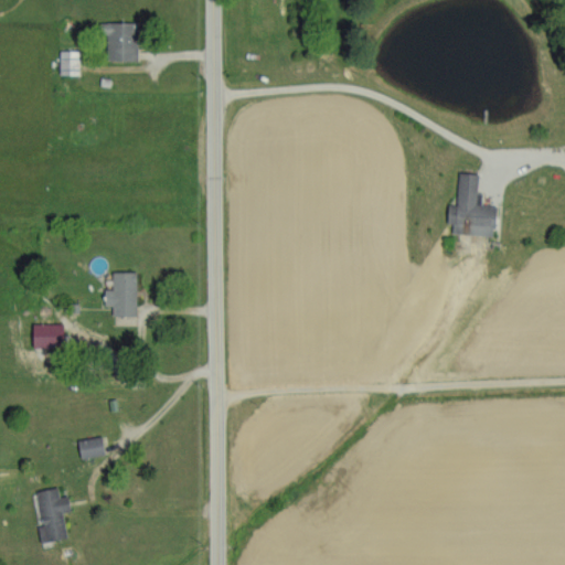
[(138,60),(139,22),(107,21),(106,59),(138,60)]
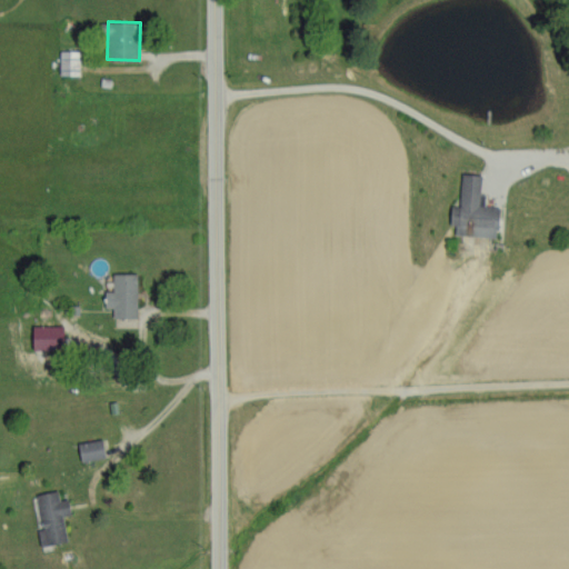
[(81,73),(81,50),(61,50),(61,73),(81,73)]
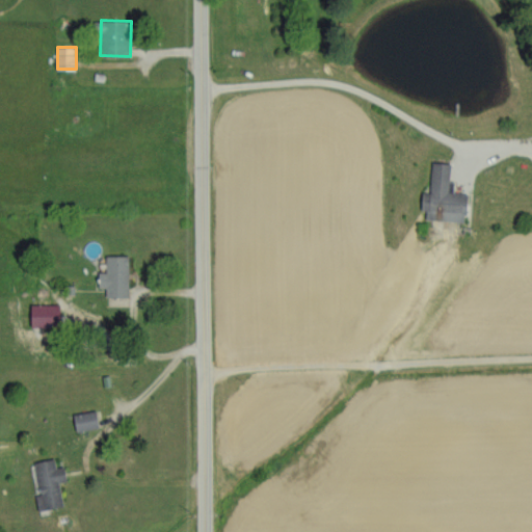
[(431,191),(424,191),(423,210),(428,210),(428,219),(468,221),(469,192),(454,191),(455,182),(451,182),(452,162),(433,161),(431,191)]
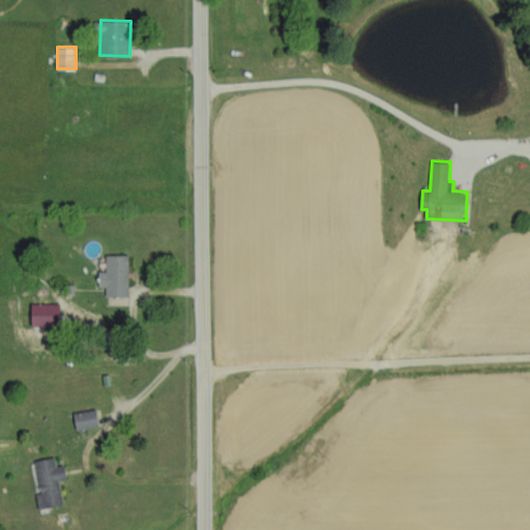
[(99,270),(99,286),(107,286),(107,294),(128,295),(129,254),(107,254),(107,271),(99,270)]
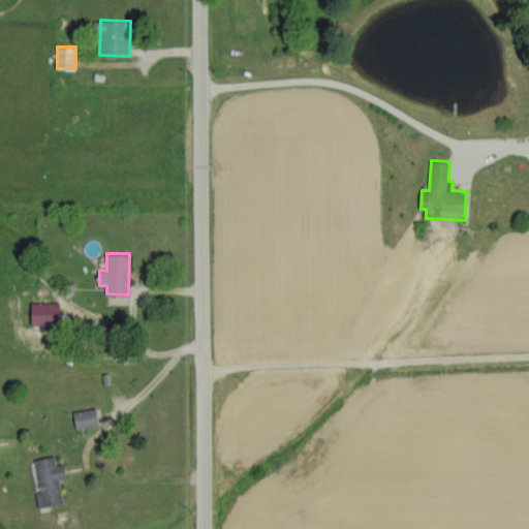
[(33,324),(60,324),(61,302),(33,301),(33,324)]
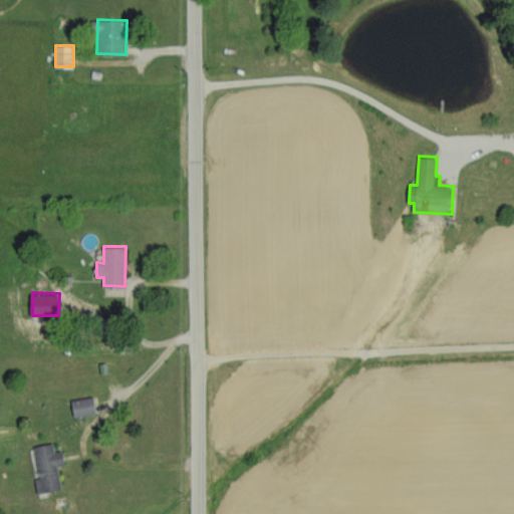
[(97,413),(94,397),(72,399),(74,416),(97,413)]
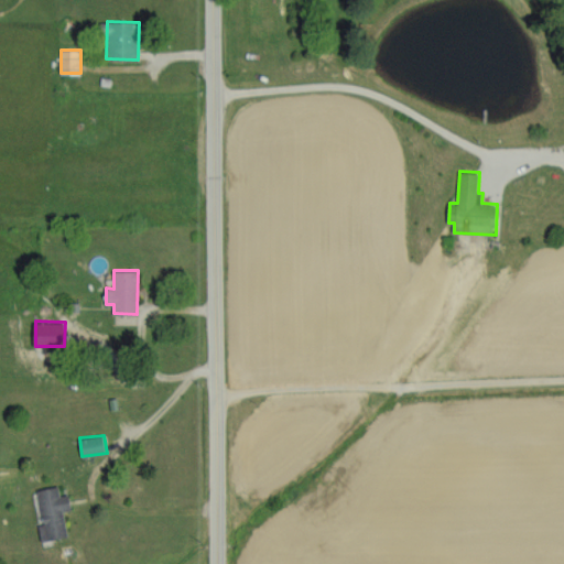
[(73,509),(69,494),(62,496),(58,485),(36,490),(45,523),(39,524),(43,541),(69,534),(64,511),(73,509)]
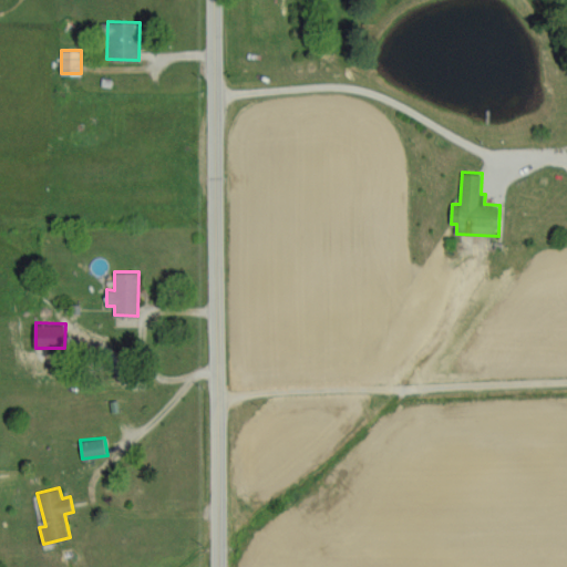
All buildings are outlined.
